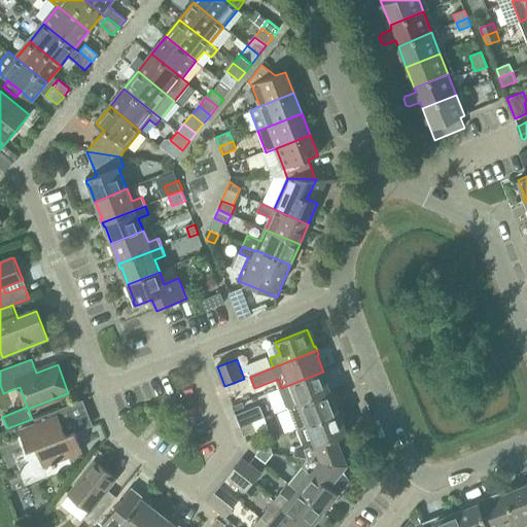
[(323,372),(281,388),(286,400),(289,409),(332,392),(331,387),(329,388),(323,372)]
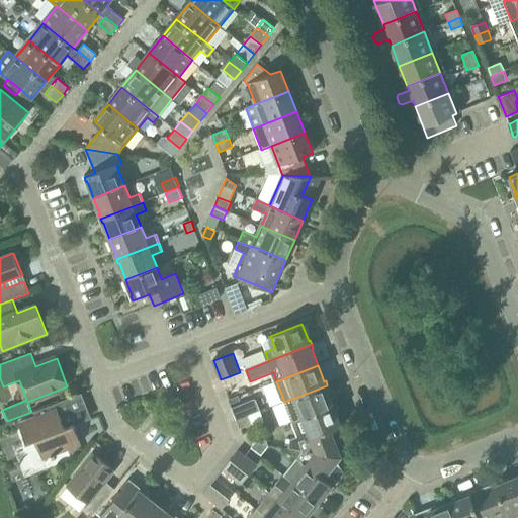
[(327,385),(284,402),(292,422),(303,418),(334,406),(328,390),(329,390),(327,385)]
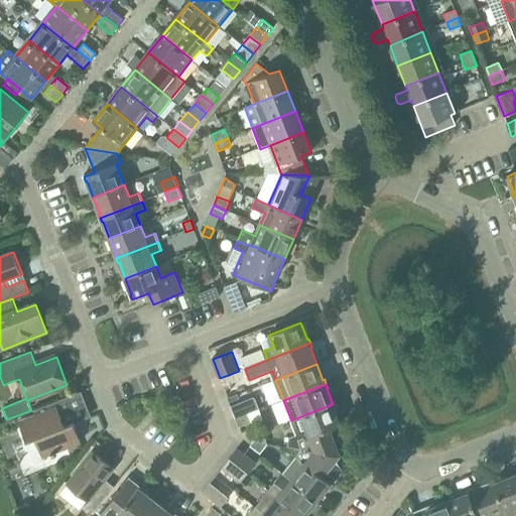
[(236,418),(248,414),(258,410),(254,399),(232,407),(236,418)]
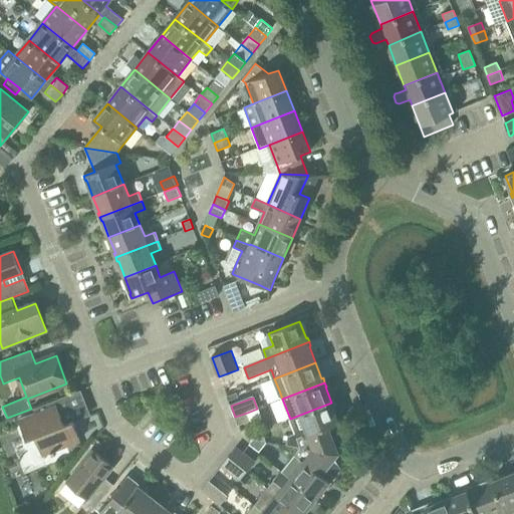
[(288,436),(286,445),(301,448),(301,447),(299,443),(298,439),(340,423),(338,419),(337,419),(331,403),(300,415),(290,419),(295,431),(295,433),(288,436)]
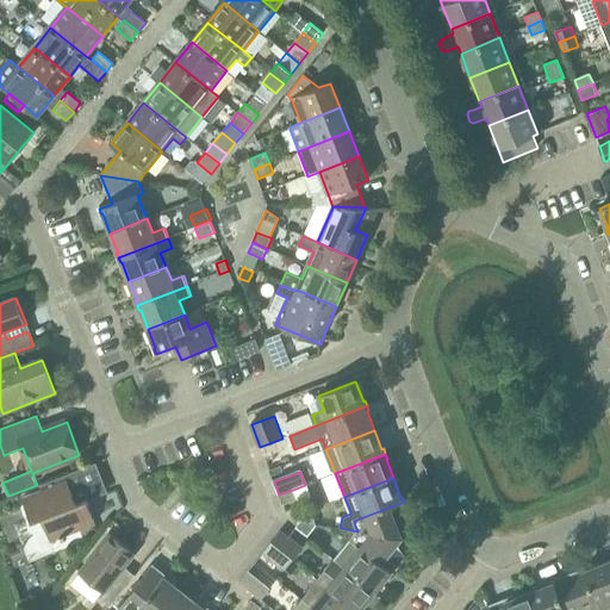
[(78,504),(68,481),(23,498),(32,522),(42,518),(51,541),(97,523),(87,500),(78,504)]
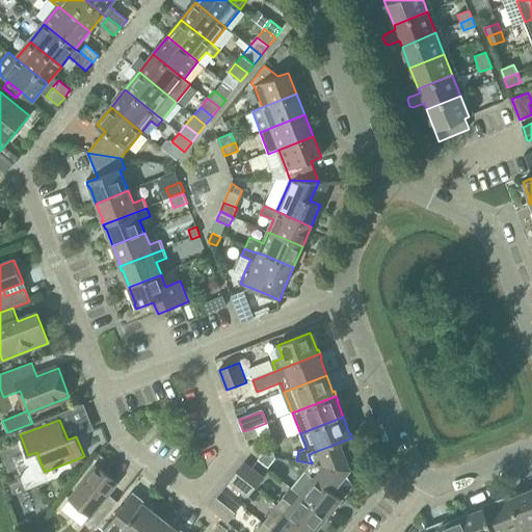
[(256,427),(243,431),(246,441),(259,435),(256,427)]
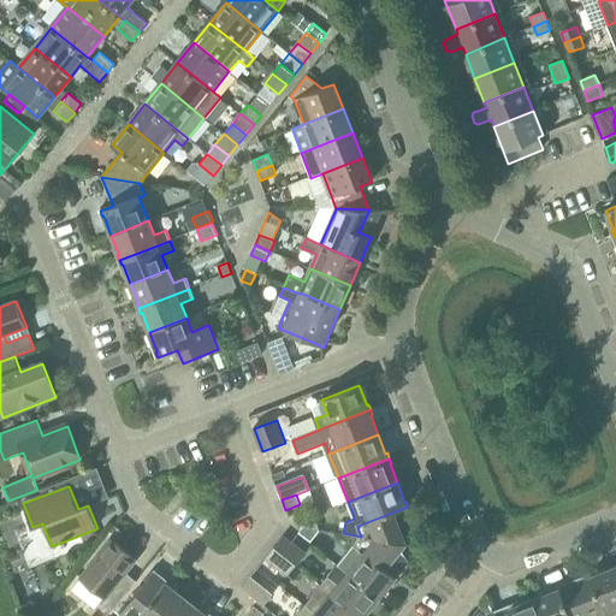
[(408,507),(357,526),(359,531),(361,535),(361,537),(407,544),(397,520),(412,514),(408,507)]
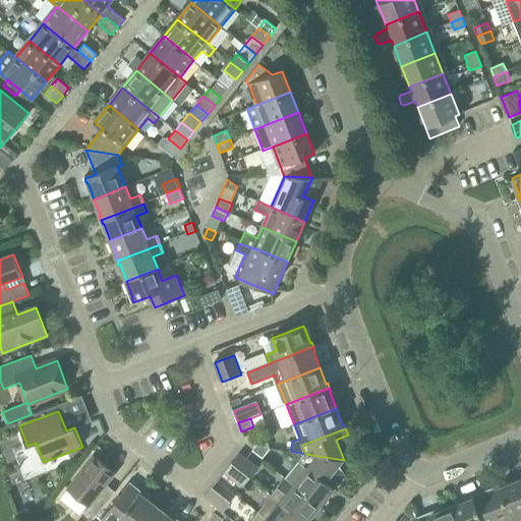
[(255,446),(255,447),(252,451),(263,458),(270,449),(255,446)]
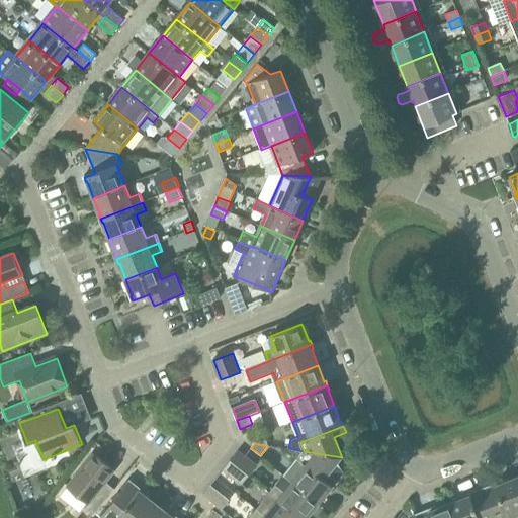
[(231,460),(250,476),(257,466),(239,451),(231,460)]
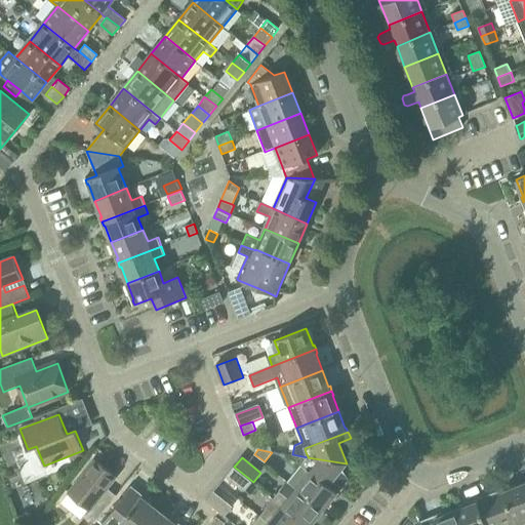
[(308,457),(301,465),(338,493),(342,488),(333,480),(347,463),(308,457)]
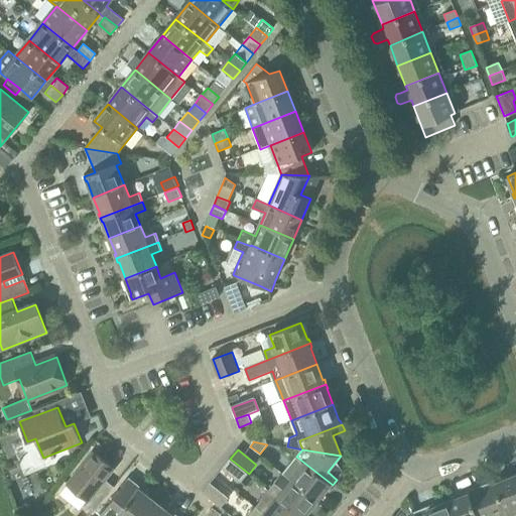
[(94,514),(115,487),(106,480),(114,469),(94,453),(69,485),(88,500),(84,506),(94,514)]
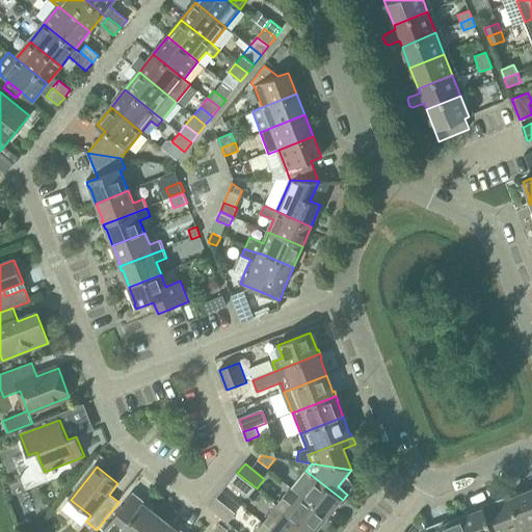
[(300,478),(292,488),(300,495),(300,496),(327,516),(339,503),(340,504),(343,500),(306,471),(300,478)]
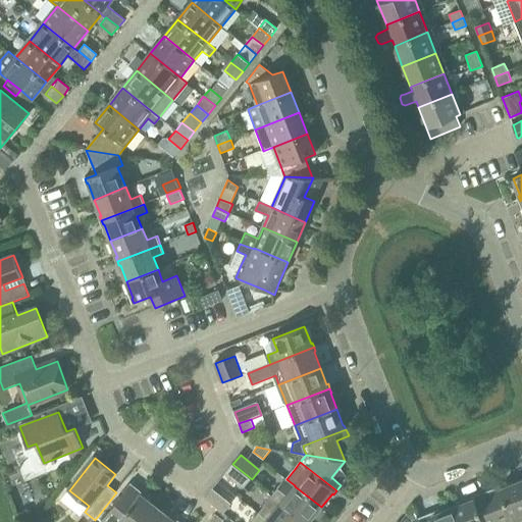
[(244,488),(252,479),(232,464),(225,473),(244,488)]
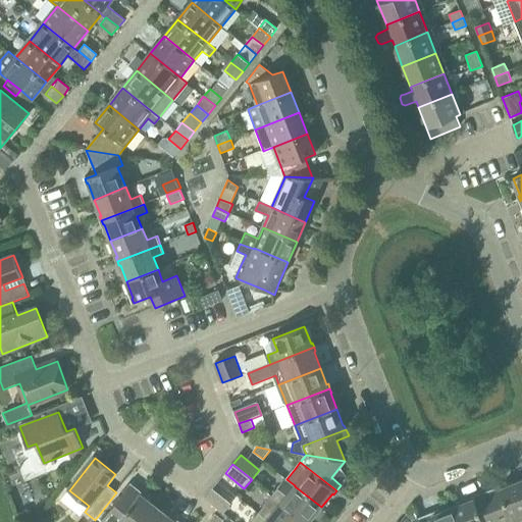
[(486,494),(497,521),(521,521),(521,487),(519,481),(486,494)]
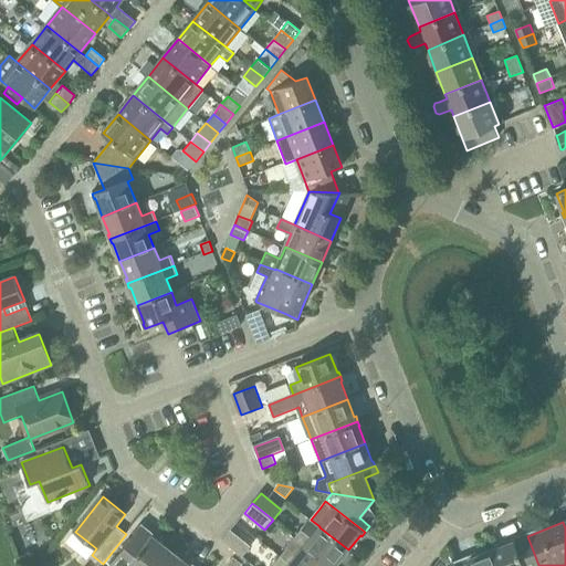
[(159,565),(171,551),(153,535),(152,536),(140,527),(111,565),(112,565),(159,565)]
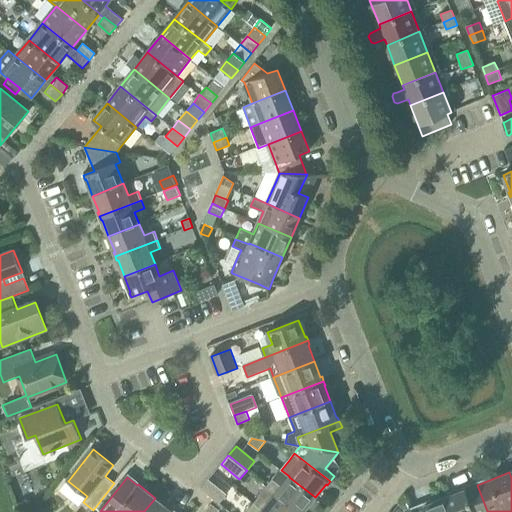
[(273,479),(268,486),(299,511),(305,511),(304,511),(315,497),(289,477),(282,486),(273,479)]
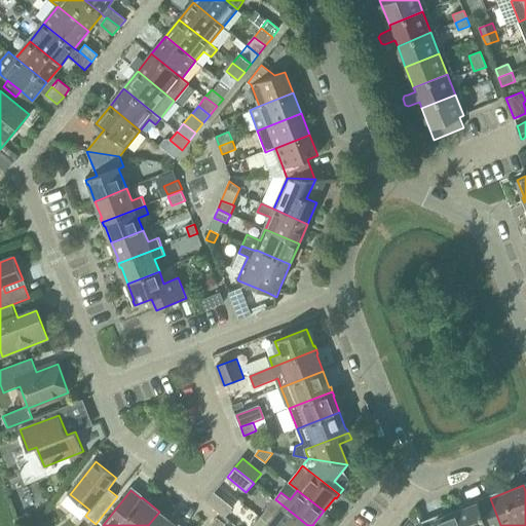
[(226,518),(233,508),(215,492),(207,502),(226,518)]
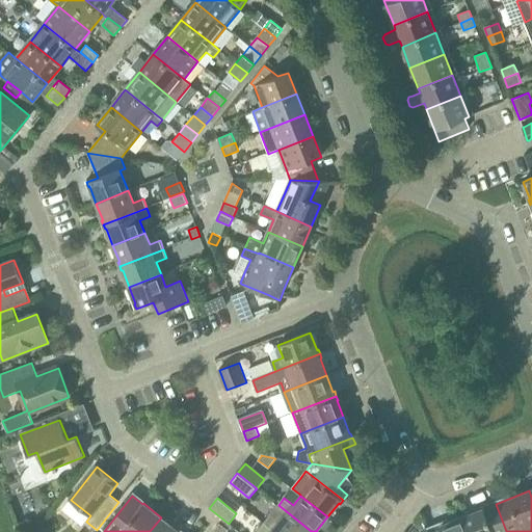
[(506,531),(496,504),(462,516),(468,531),(506,531)]
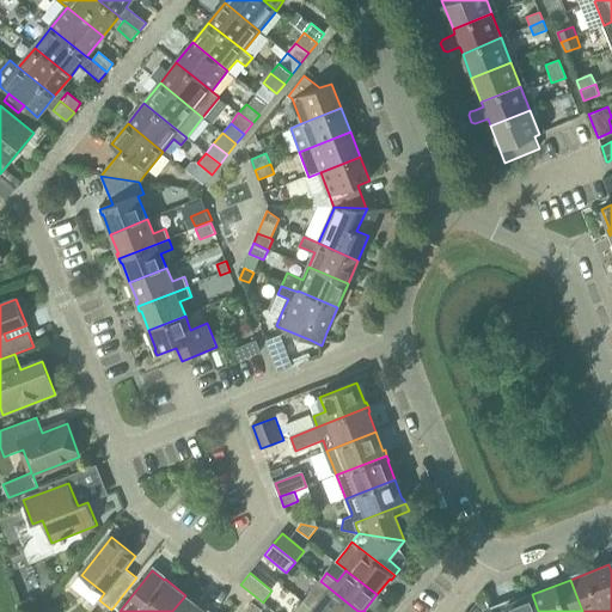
[(313,591),(304,603),(316,611),(357,611),(320,581),(313,591)]
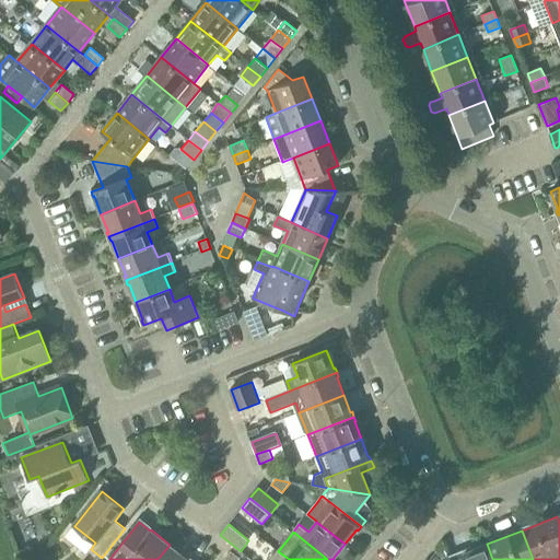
[(492,559),(487,544),(451,558),(451,559),(492,559)]
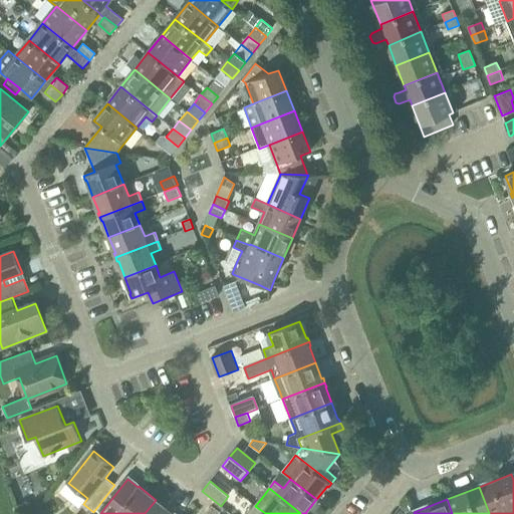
[(173,513),(174,513),(156,500),(145,513),(173,513)]
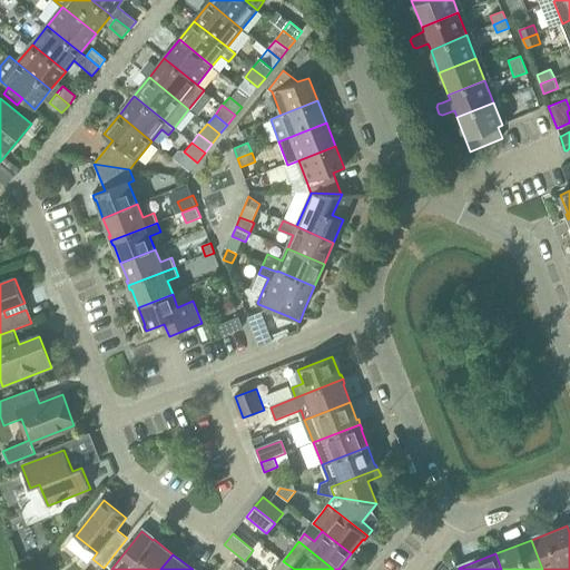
[(17,561),(20,569),(37,569),(38,569),(32,556),(17,561)]
